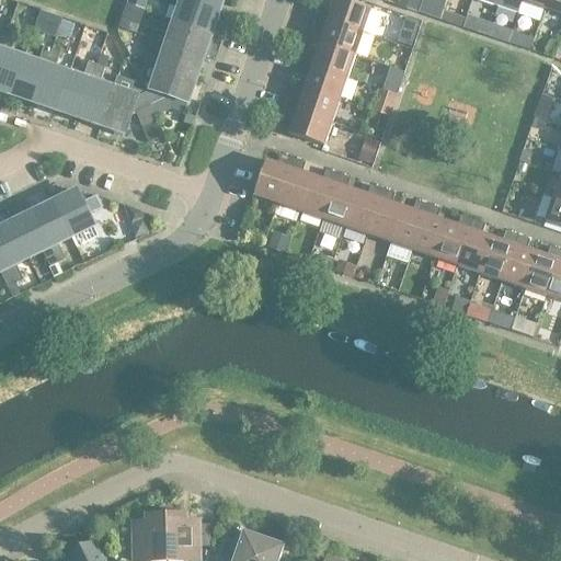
[(128,0),(126,6),(145,12),(148,0),(128,0)]
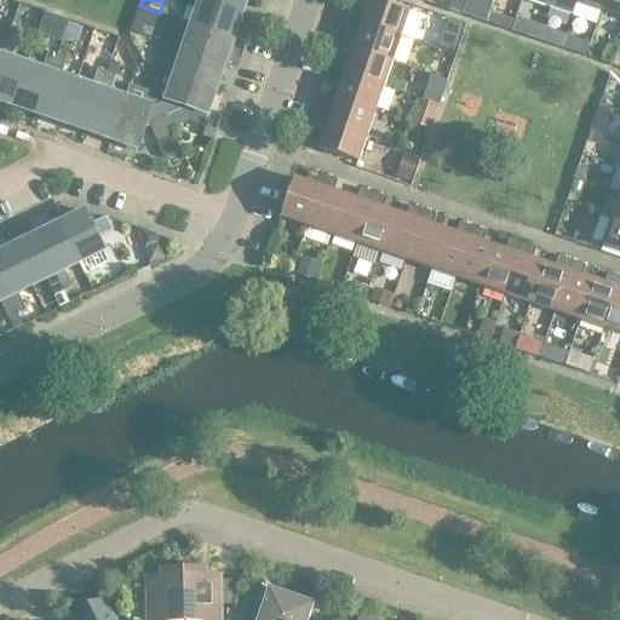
[(241,15),(197,0),(179,0),(179,4),(197,10),(191,26),(233,39),(241,15)]
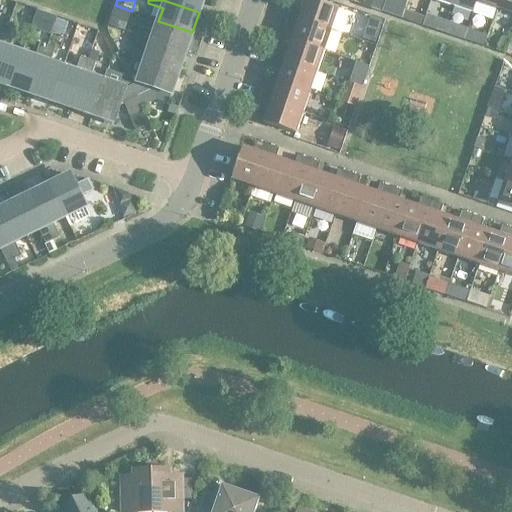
[(163,0),(199,12),(203,0),(163,0)]
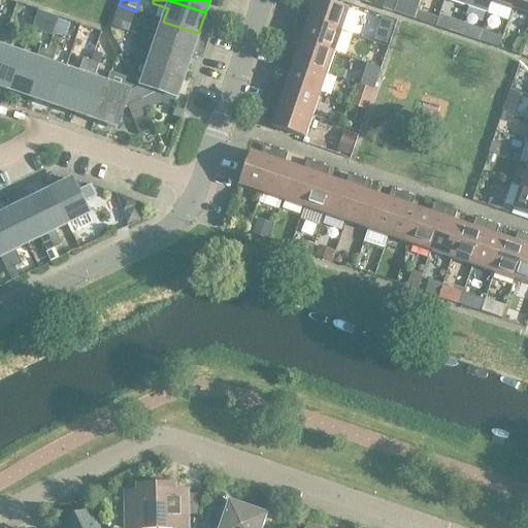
[(300,8),(297,18),(340,32),(348,10),(318,0),(314,0),(310,9),(307,11),(300,8)]
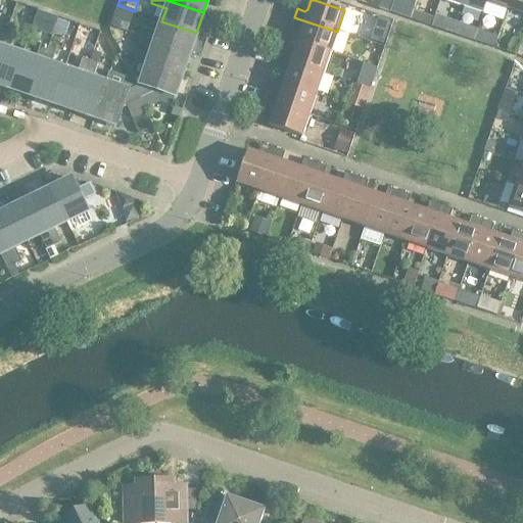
[(391,0),(370,0),(369,4),(388,11),(392,0),(391,0)]
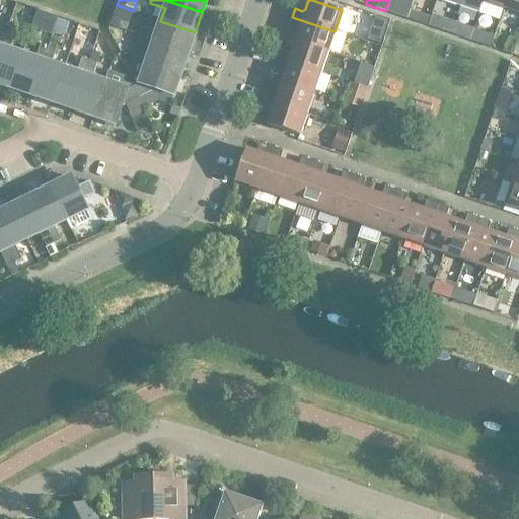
[(390,0),(387,11),(406,18),(412,0),(390,0)]
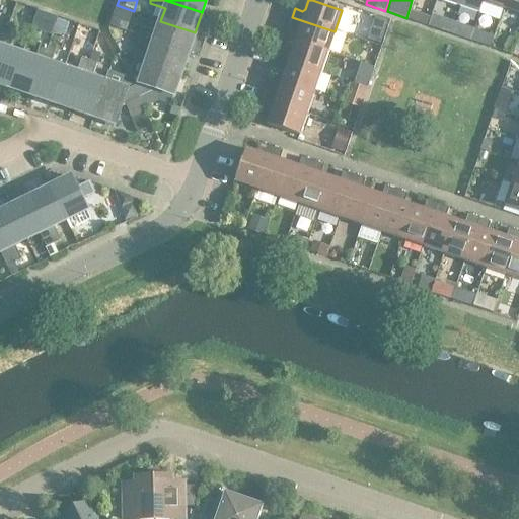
[(459,0),(457,7),(478,14),(483,2),(483,0),(459,0)]
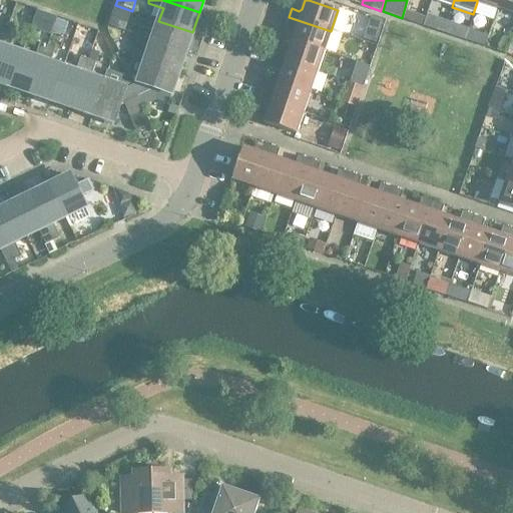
[(477,0),(477,2),(497,9),(500,0),(477,0)]
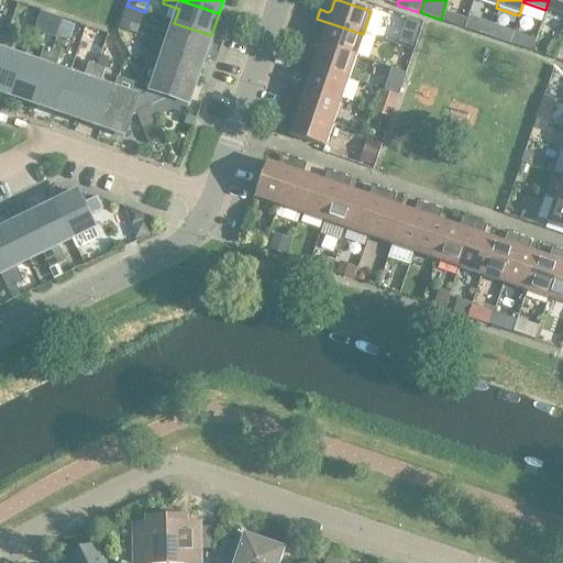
[(562,0),(549,0),(545,10),(562,15),(562,0)]
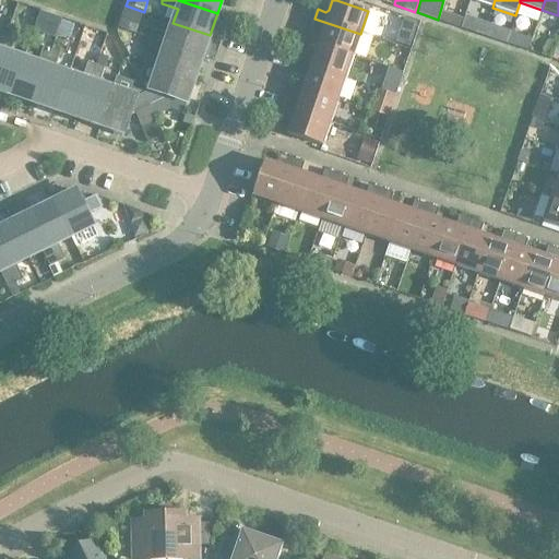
[(442,10),(439,20),(460,27),(463,18),(442,10)]
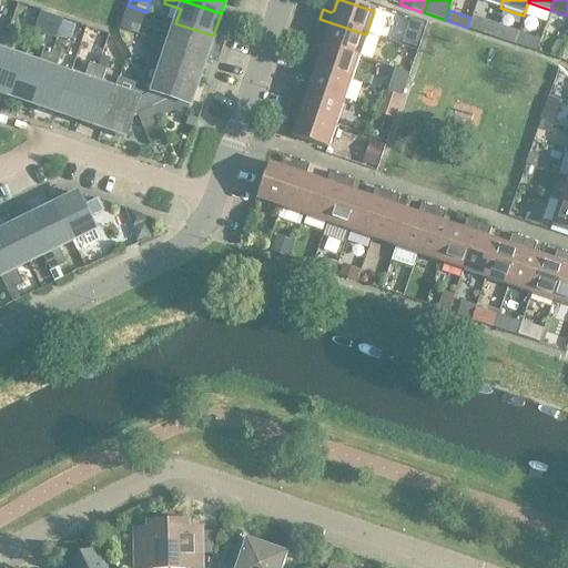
[(40,11),(33,32),(54,39),(62,19),(40,11)]
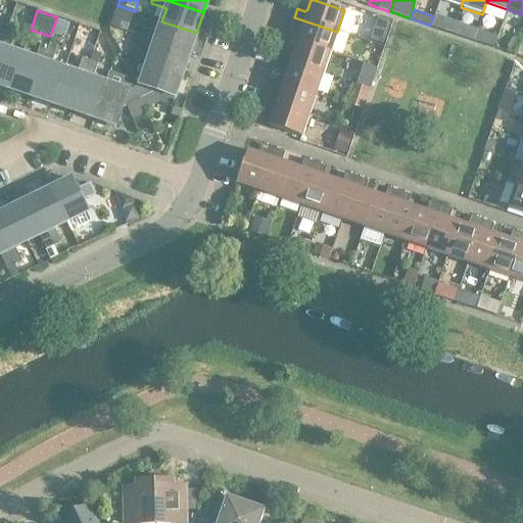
[(441,15),(438,27),(450,31),(455,19),(441,15)]
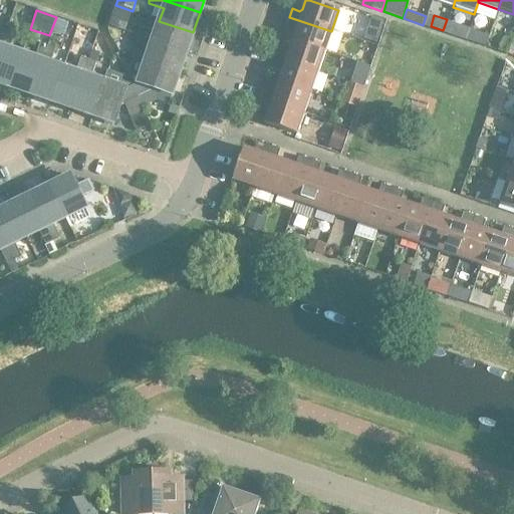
[(331,31),(289,17),(286,26),(293,28),(295,31),(292,41),(324,52),(331,31)]
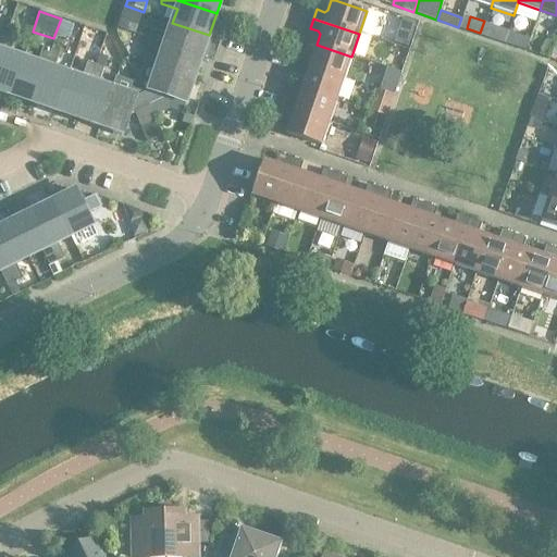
[(61,22),(57,36),(69,39),(74,26),(61,22)]
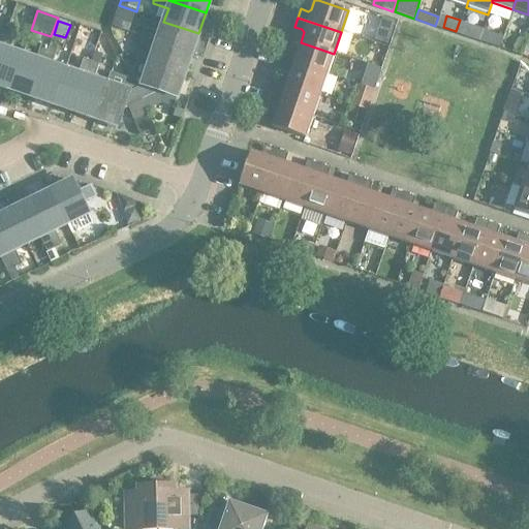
[(198,33),(163,22),(159,35),(144,29),(141,37),(191,55),(198,33)]
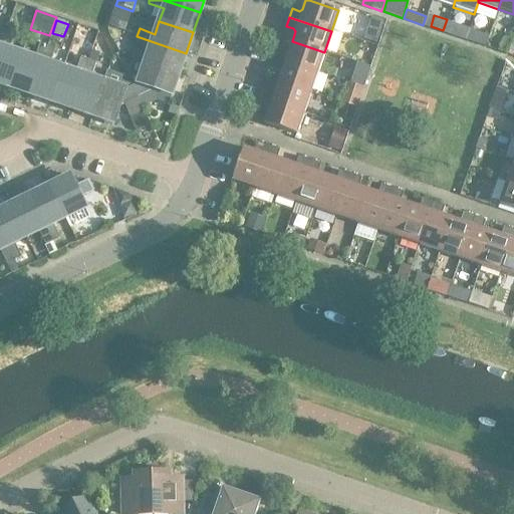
[(455,23),(452,33),(464,37),(468,27),(455,23)]
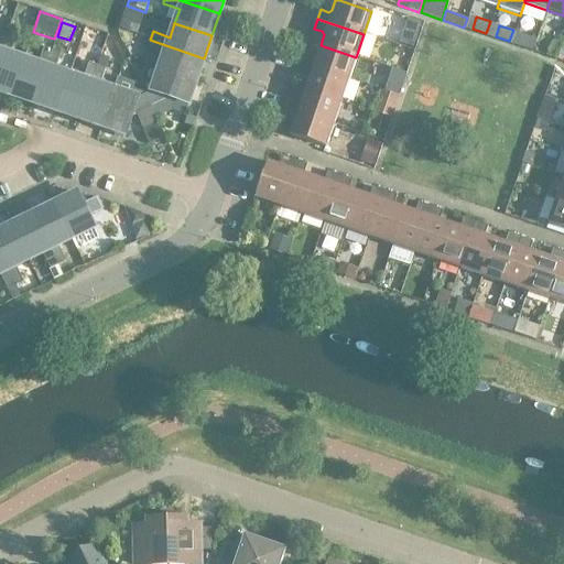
[(522,33),(518,45),(531,50),(535,38),(522,33)]
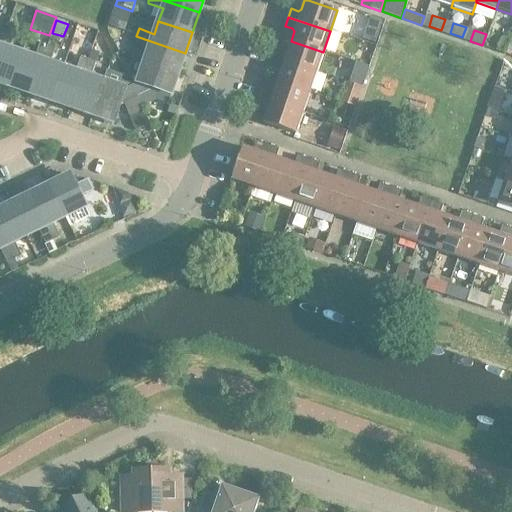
[(13,35),(6,32),(0,48),(0,84),(9,88),(21,54),(8,50),(13,35)]
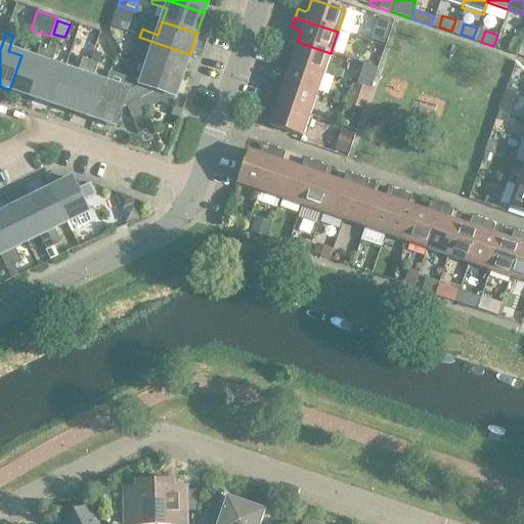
[(375,33),(372,41),(384,45),(386,37),(375,33)]
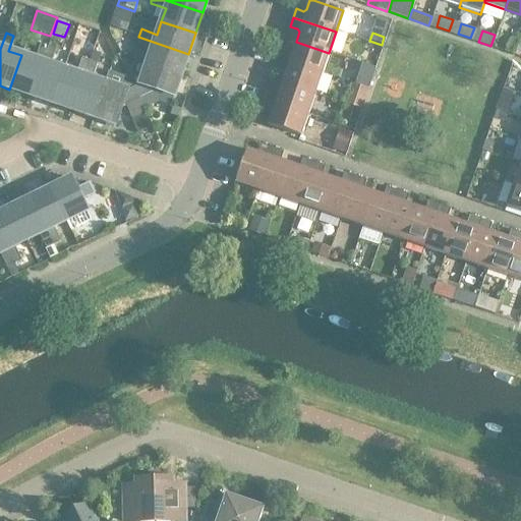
[(188,54),(138,37),(136,45),(151,50),(147,63),(181,74),(188,54)]
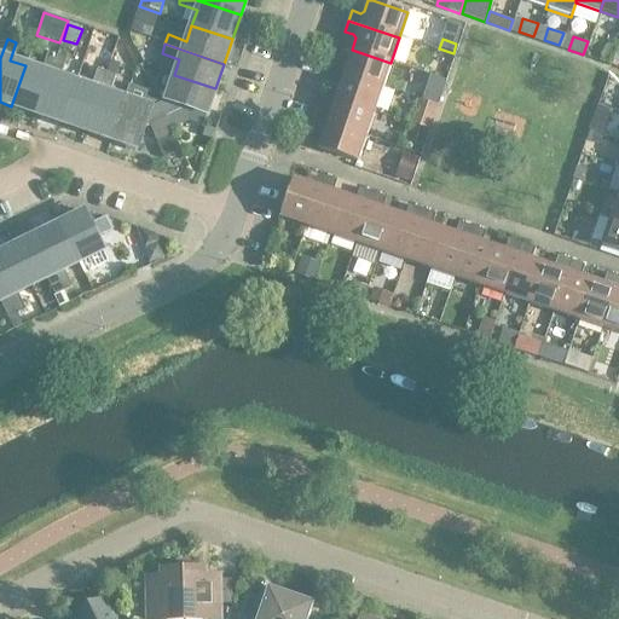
[(391,63),(352,50),(347,61),(343,62),(335,59),(331,70),(382,87),(391,63)]
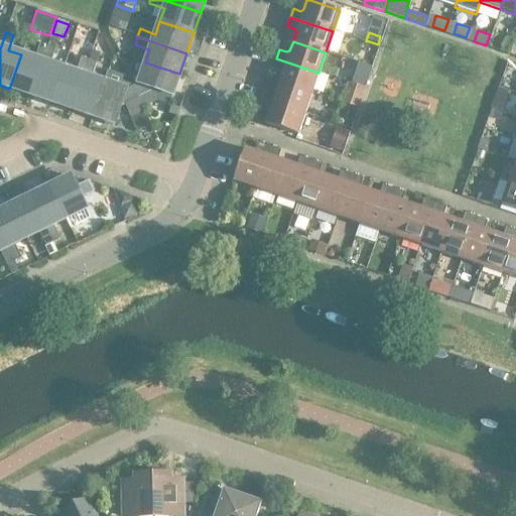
[(34,58),(21,54),(9,89),(30,96),(46,46),(39,43),(34,58)]
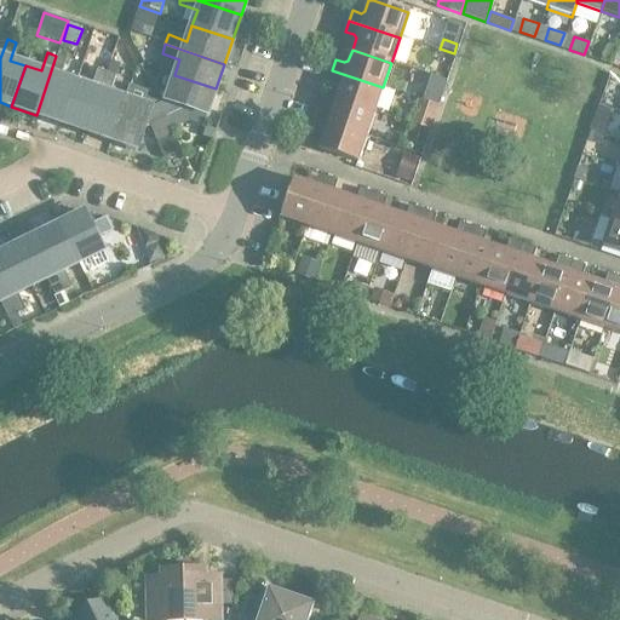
[(65,59),(56,56),(36,115),(61,124),(75,82),(59,78),(65,59)]
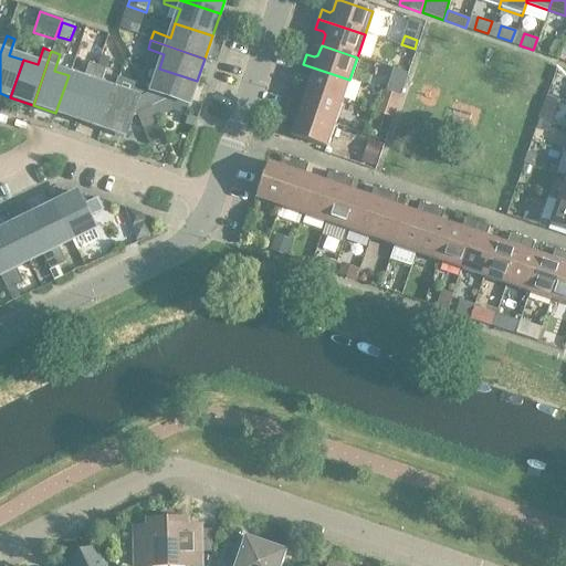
[(82,80),(69,75),(55,113),(79,121),(96,66),(88,63),(82,80)]
